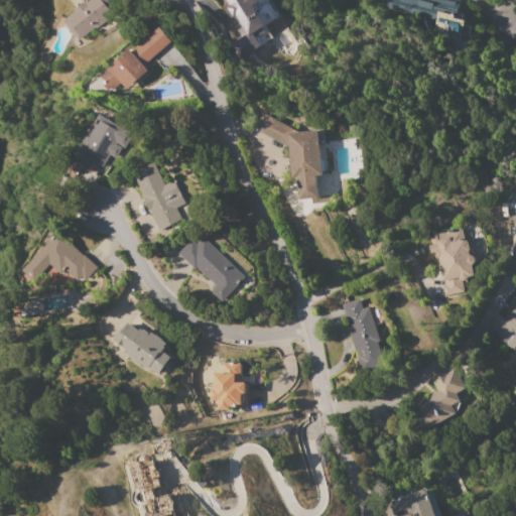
[(63,21),(76,12),(74,9),(84,1),(86,4),(91,0),(105,0),(115,11),(106,18),(106,20),(97,27),(94,27),(78,39),(63,21)]
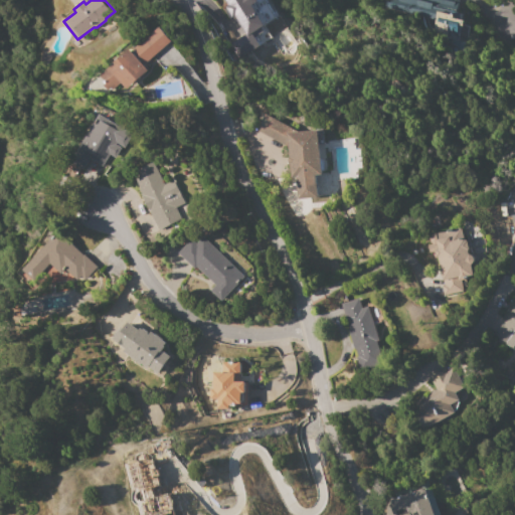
[(222,0),(265,0),(275,17),(250,32),(259,45),(236,58),(227,43),(243,34),(232,17),(228,19),(222,8),(226,5),(222,0)]
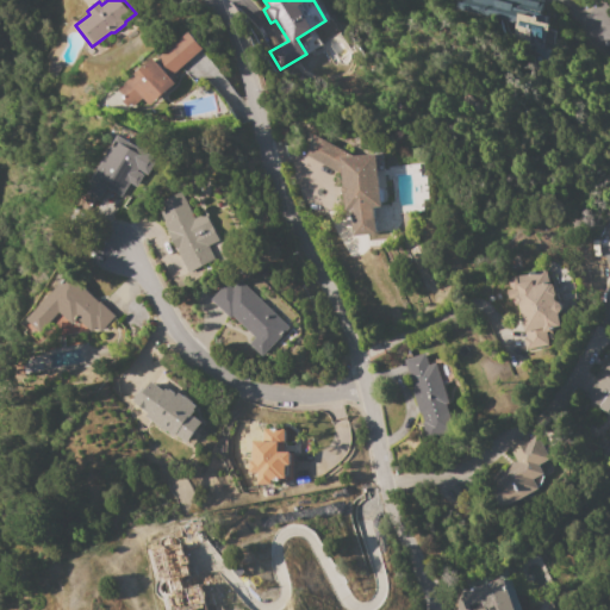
[(455,0),(454,10),(517,23),(520,7),(483,0),(455,0)]
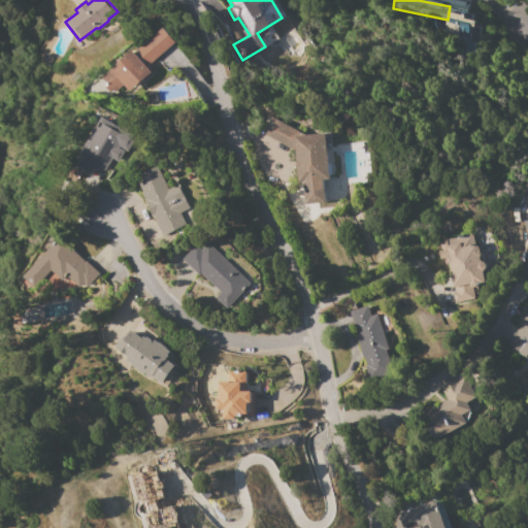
[(442,36),(449,12),(464,17),(464,18),(475,21),(473,27),(472,27),(468,42),(442,36)]
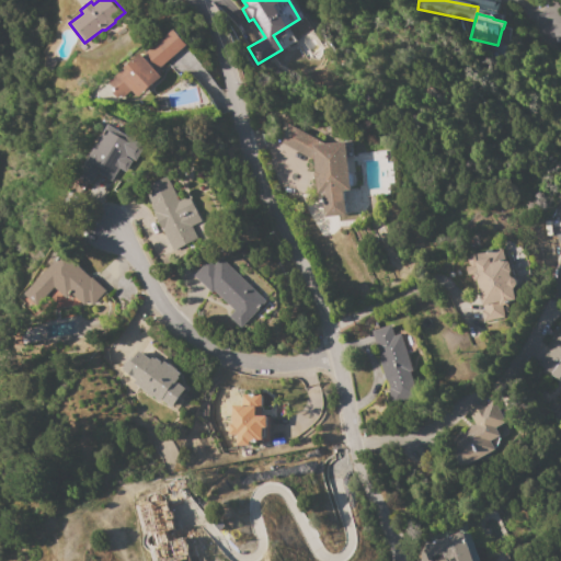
[(138,96),(133,90),(123,99),(119,95),(116,99),(112,93),(115,90),(109,81),(141,53),(142,55),(173,30),(186,45),(158,70),(162,76),(138,96)]
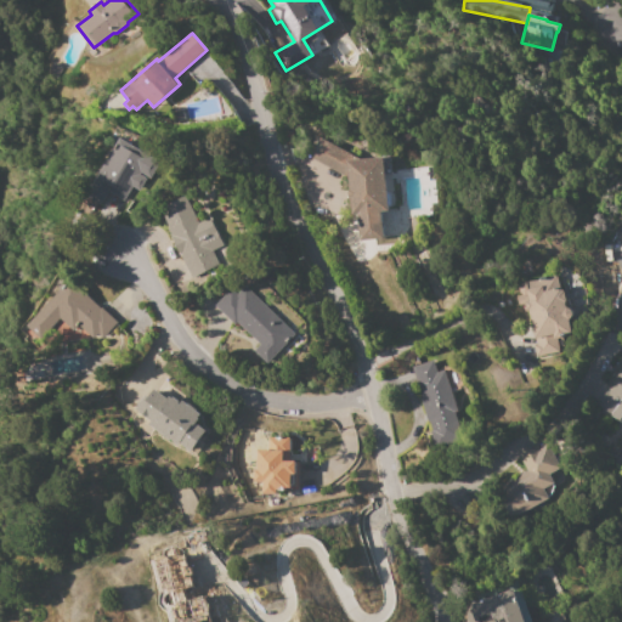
[(303,39),(310,52),(322,46),(316,33),(303,39)]
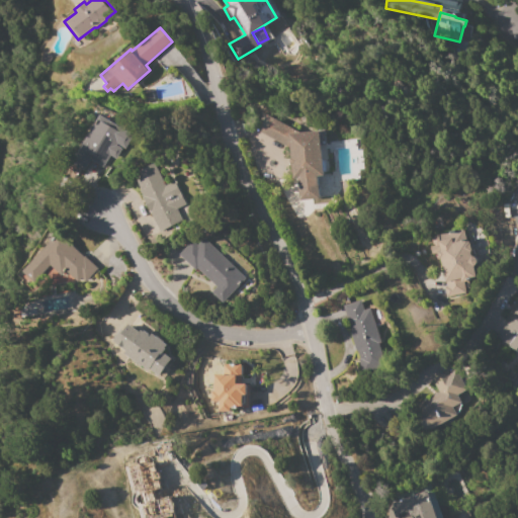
[(79,154),(100,114),(134,133),(124,148),(116,144),(115,146),(121,149),(116,159),(110,155),(103,167),(79,154)]
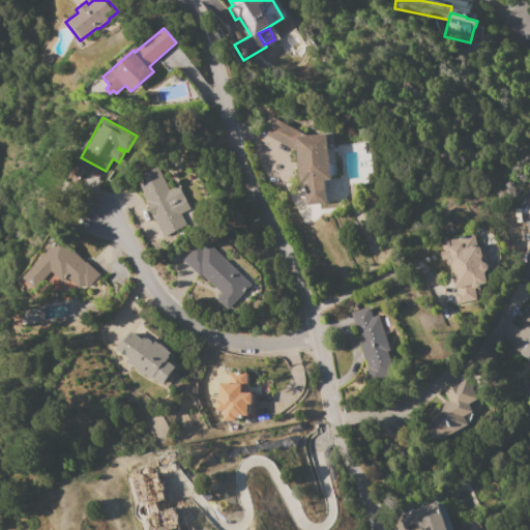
[(272,118),(300,133),(298,137),(299,137),(326,135),(331,179),(325,179),(327,203),(306,205),(304,182),(300,183),(296,150),(293,148),(292,149),(263,134),(272,118)]
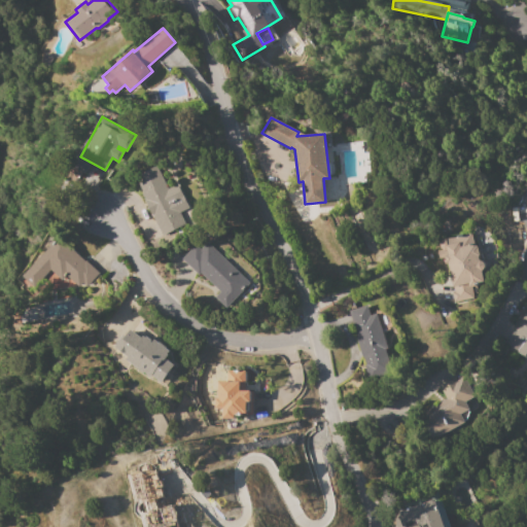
[(134,177),(156,167),(167,189),(178,184),(189,208),(179,212),(185,224),(162,236),(134,177)]
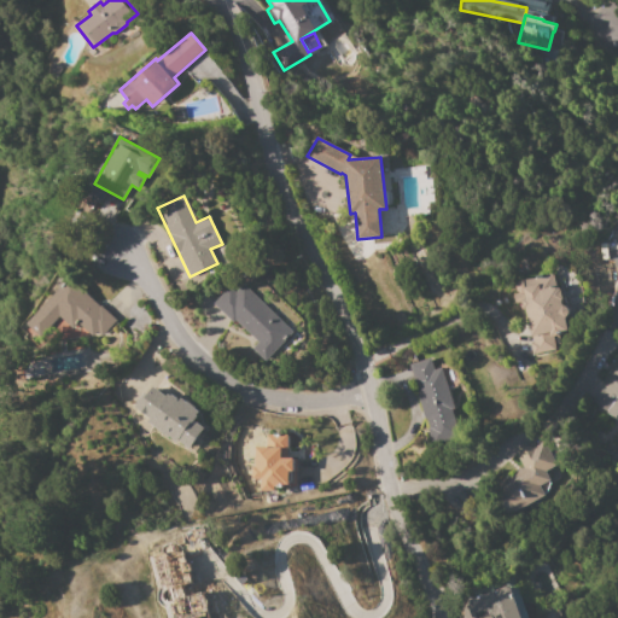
[(553,274),(555,284),(557,284),(558,286),(559,289),(560,289),(563,302),(561,302),(563,305),(566,307),(567,309),(569,313),(567,316),(565,318),(569,334),(554,338),(557,350),(532,355),(523,310),(522,312),(519,304),(516,304),(513,295),(516,293),(513,283),(553,274)]
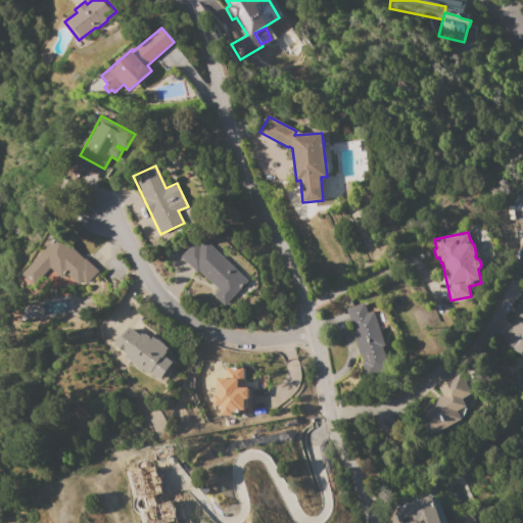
[(59,235),(98,272),(86,285),(82,281),(78,285),(64,273),(60,278),(50,268),(34,285),(22,275),(59,235)]
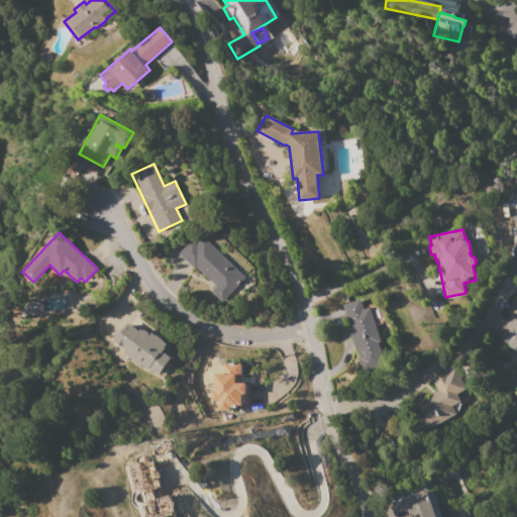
[(204,238),(245,277),(223,302),(211,291),(216,286),(196,268),(194,270),(178,254),(191,240),(197,245),(204,238)]
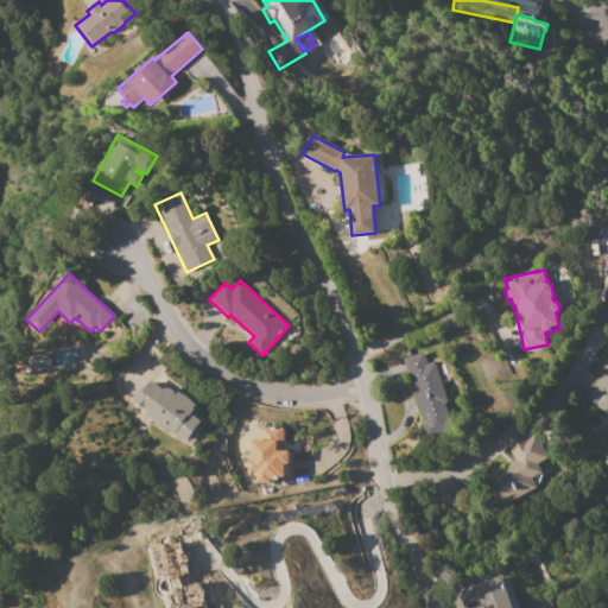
[(607,350),(607,411),(583,394),(600,369),(596,368),(607,350)]
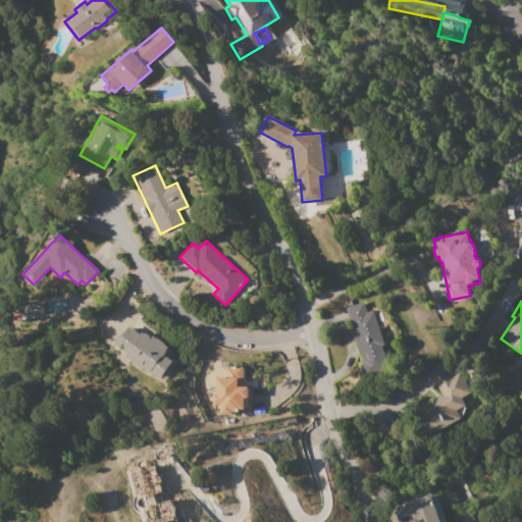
[(346,308),(363,302),(367,312),(372,310),(384,346),(381,347),(388,368),(365,376),(360,362),(362,362),(360,355),(358,355),(351,332),(353,332),(346,308)]
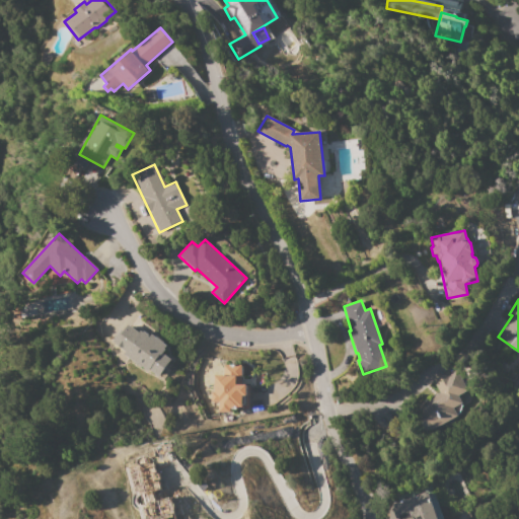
[(113,342),(122,329),(124,331),(129,324),(139,332),(141,330),(143,332),(144,331),(150,336),(151,335),(168,348),(163,353),(171,359),(157,377),(149,370),(147,372),(123,354),(125,352),(113,342)]
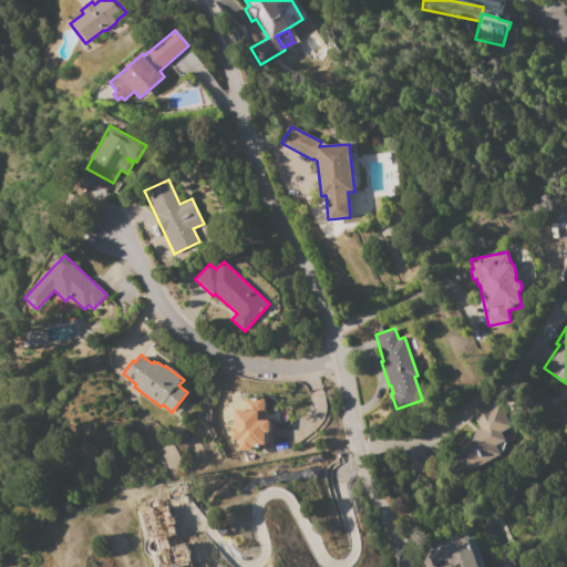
[(245,399),(265,399),(265,419),(269,419),(269,433),(266,433),(266,446),(251,446),(251,451),(239,451),(238,440),(232,440),(232,429),(234,429),(234,411),(245,410),(245,399)]
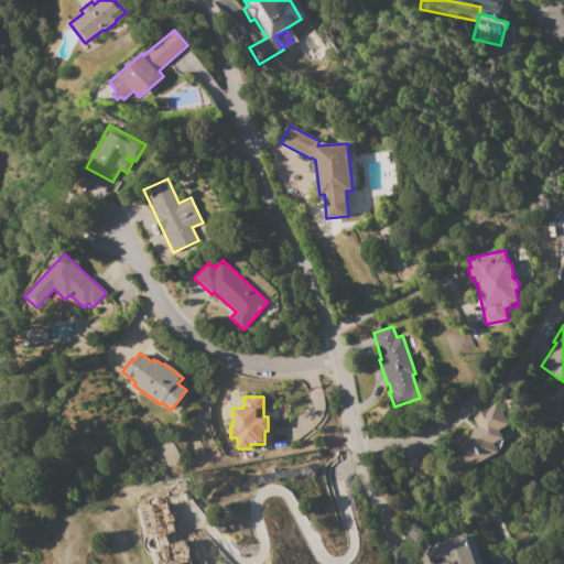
[(448,442),(477,427),(470,413),(487,404),(488,407),(497,402),(508,424),(497,430),(501,438),(492,443),(498,453),(463,469),(448,442)]
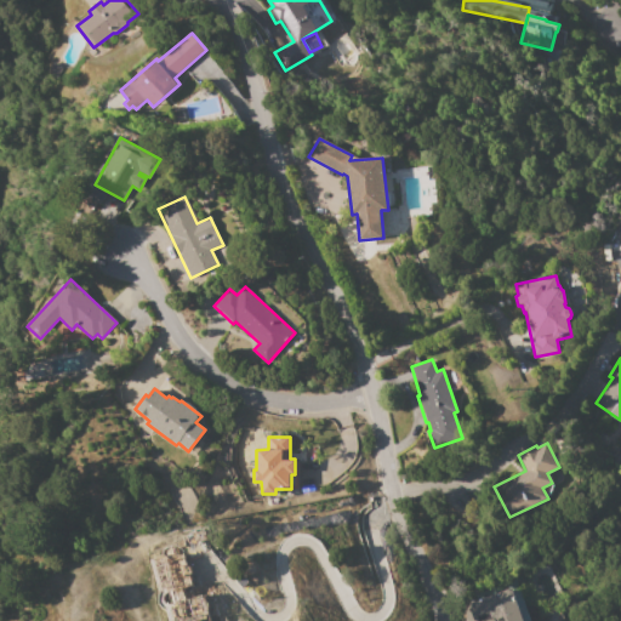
[(462,620),(457,608),(512,587),(523,620),(462,620)]
